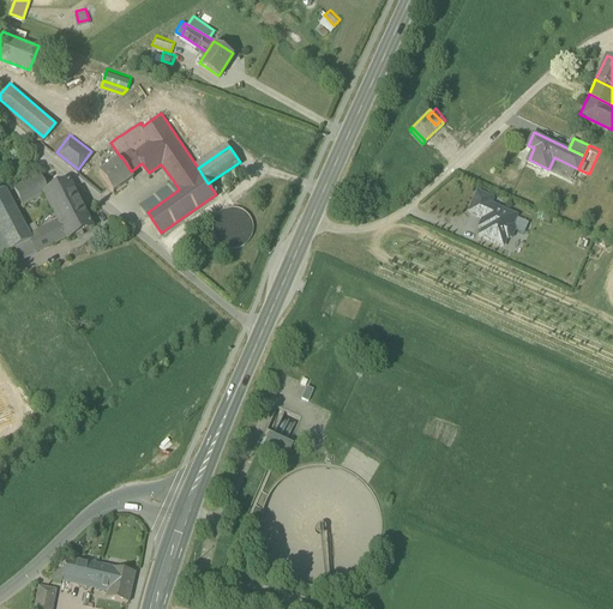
[(100,168),(102,170),(120,157),(119,155),(100,168)]
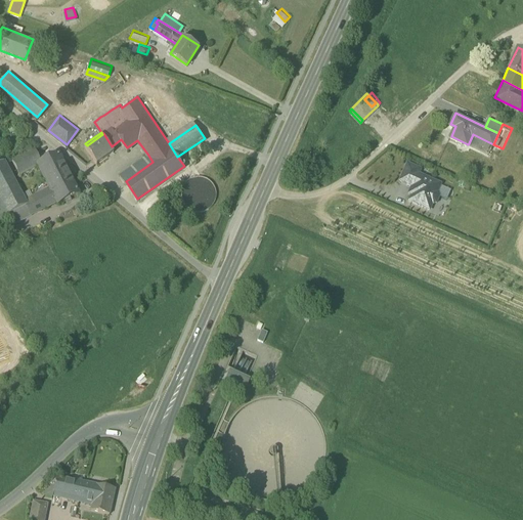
[(87,145),(97,161),(114,148),(112,146),(103,133),(102,134),(87,145)]
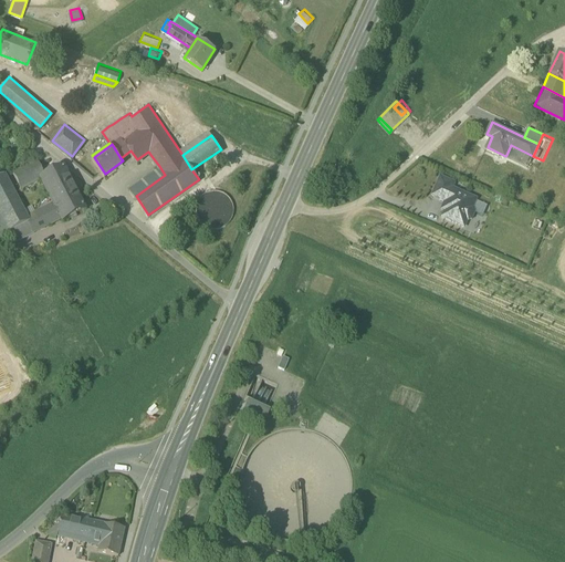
[(529,165),(533,156),(511,145),(506,155),(529,165)]
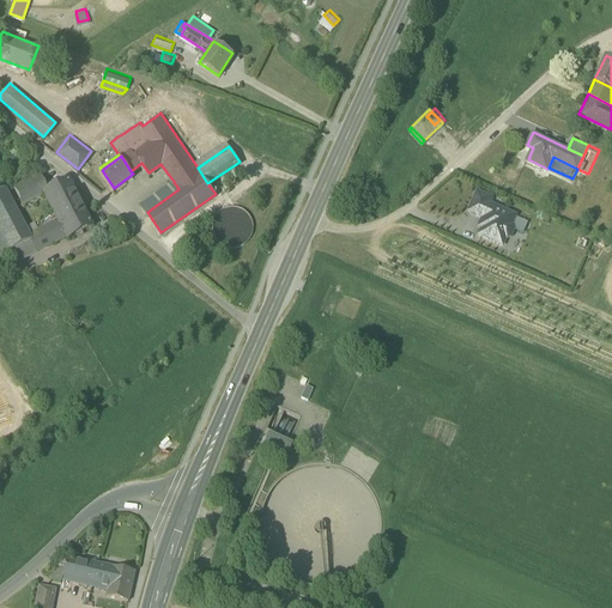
[(14,183),(24,201),(46,189),(48,187),(40,170),(14,183)]
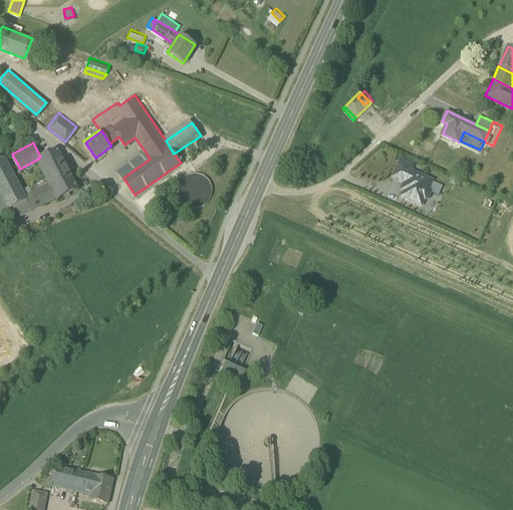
[(56,195),(57,197),(78,187),(73,178),(75,177),(72,171),(70,172),(58,149),(40,157),(38,159),(45,173),(45,174),(49,182),(51,185),(56,195)]
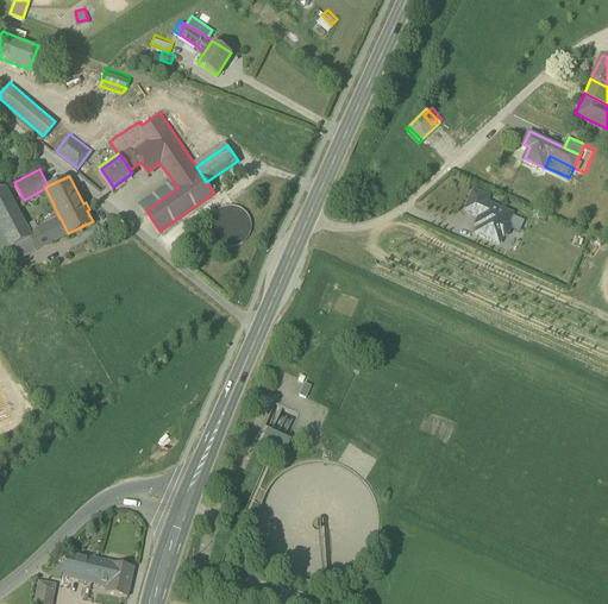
[(145,211),(146,211),(177,188),(171,178),(139,201),(145,211)]
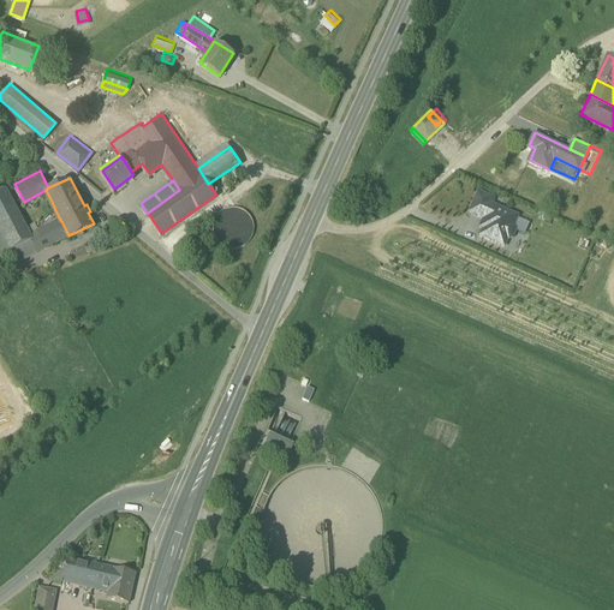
[(5,186),(0,187),(0,228),(11,249),(31,238),(33,238),(30,233),(25,225),(5,186)]
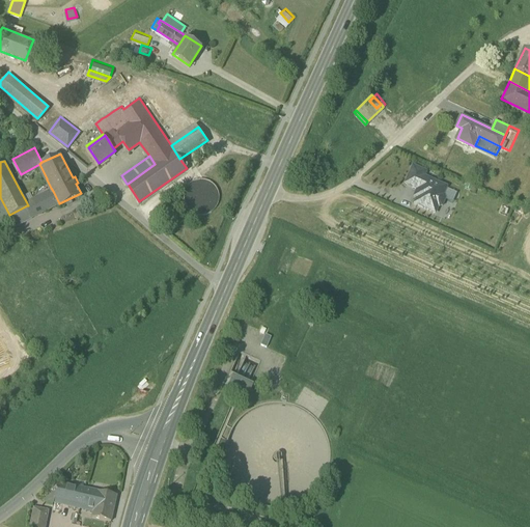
[(422,168),(414,164),(406,182),(414,185),(422,168)]
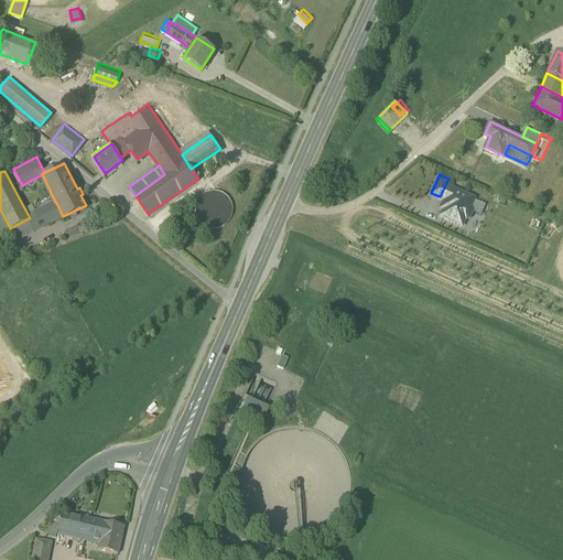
[(448,179),(440,196),(444,198),(444,200),(446,202),(442,214),(463,223),(466,216),(469,215),(473,208),(472,205),(471,205),(475,196),(451,185),(453,181),(448,179)]
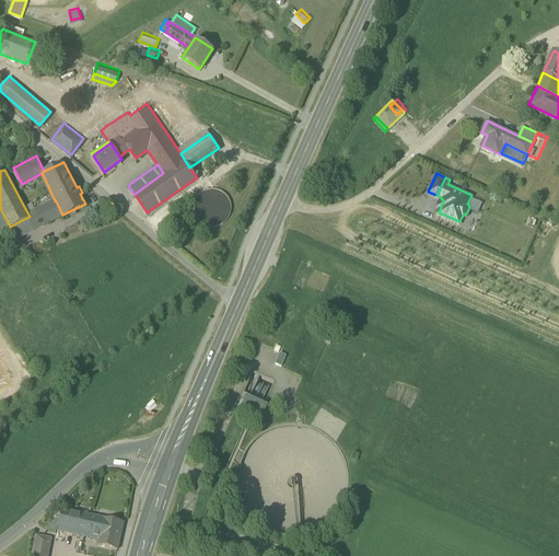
[(219,186),(211,186),(204,188),(198,193),(195,199),(194,207),(196,213),(200,219),(207,223),(214,223),(222,221),(228,217),(231,210),(232,203),(230,196),(225,190),(219,186)]
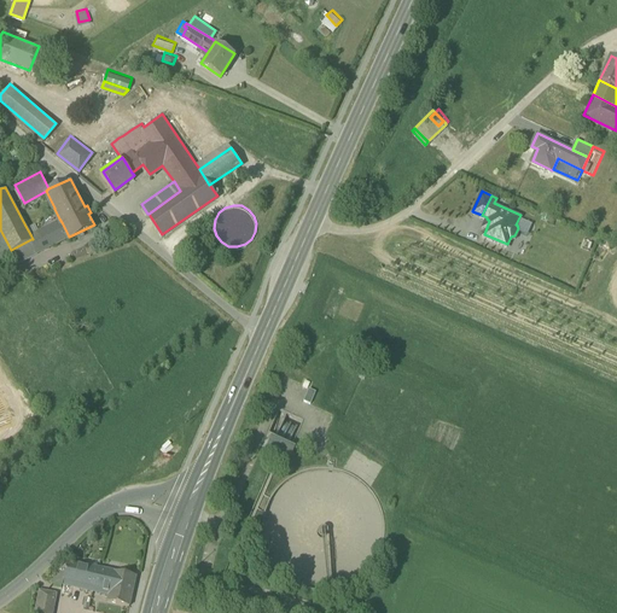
[(533,220),(521,215),(516,225),(517,225),(518,228),(528,232),(533,220)]
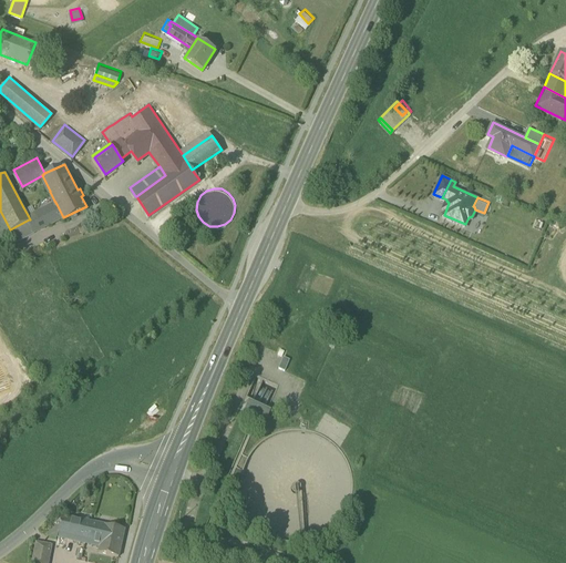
[(32,203),(23,207),(28,215),(34,212),(37,211),(32,203)]
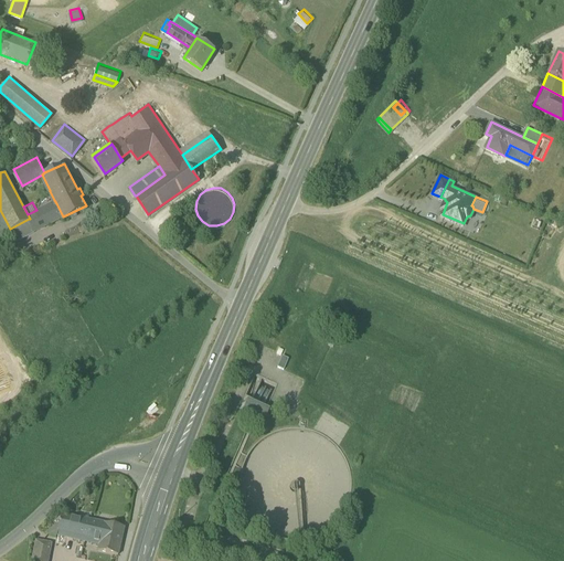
[(34,211),(42,224),(62,214),(56,203),(51,205),(50,203),(36,210),(34,211)]
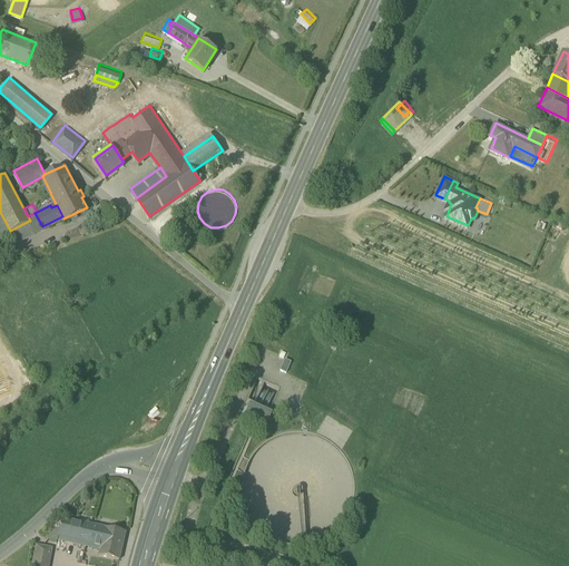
[(0,235),(10,231),(0,212),(0,235)]
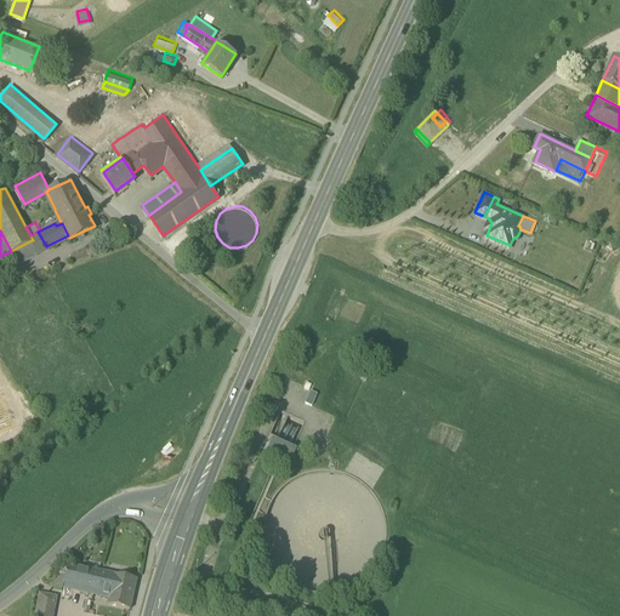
[(38,232),(30,235),(33,240),(32,240),(38,251),(46,246),(38,232)]
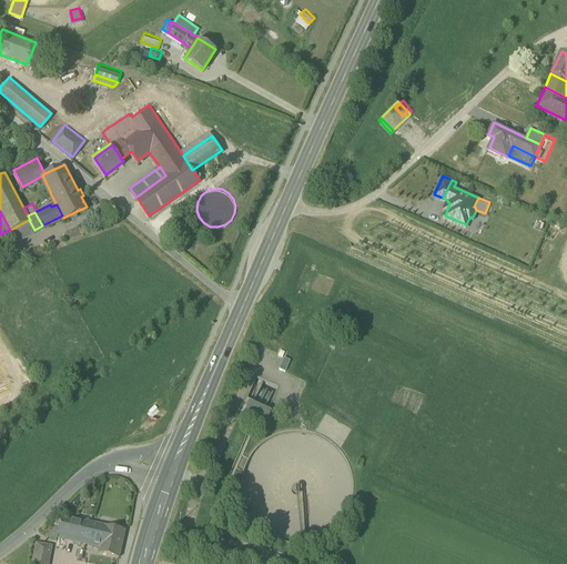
[(10,230),(16,241),(34,232),(34,230),(29,220),(10,230)]
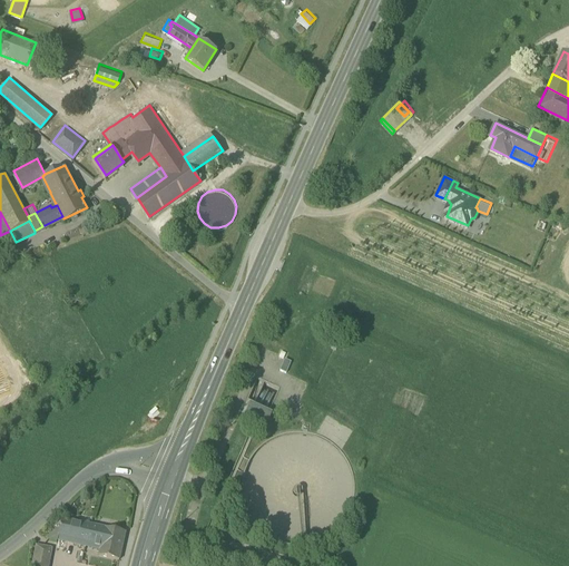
[(281,368),(287,371),(292,360),(285,357),(281,368)]
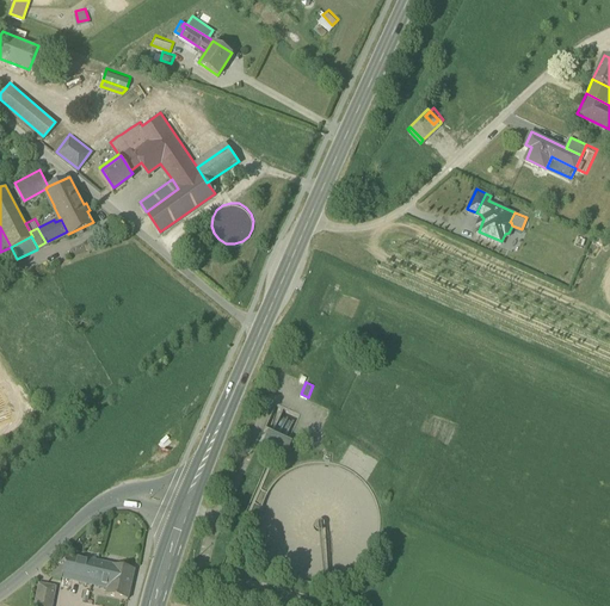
[(266,424),(273,427),(284,404),(276,400),(266,424)]
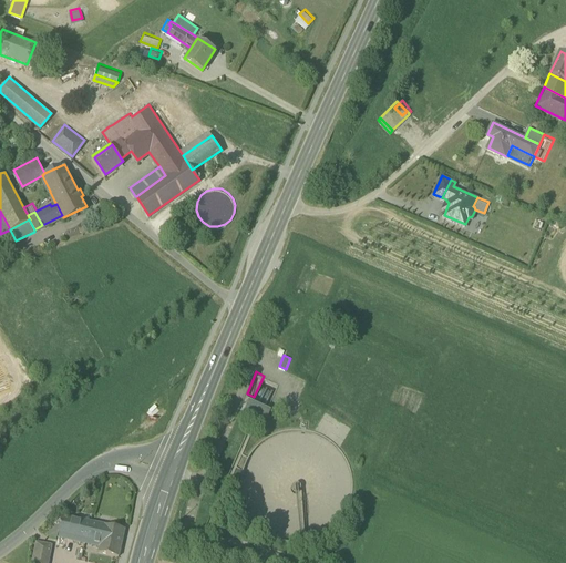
[(279,382),(264,376),(254,397),(251,401),(267,408),(279,382)]
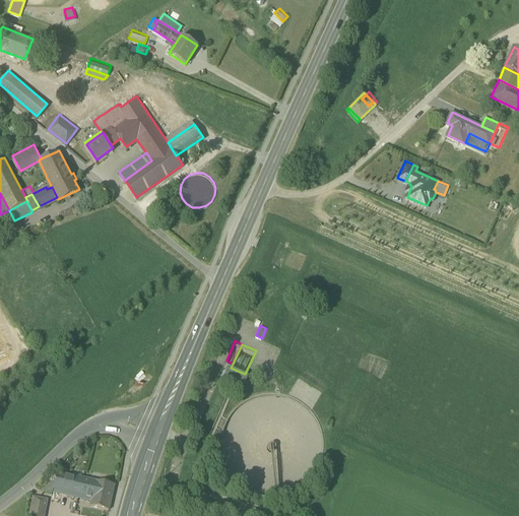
[(224,377),(243,385),(247,375),(245,374),(231,368),(230,367),(230,365),(228,364),(225,369),(222,374),(225,375),(224,377)]
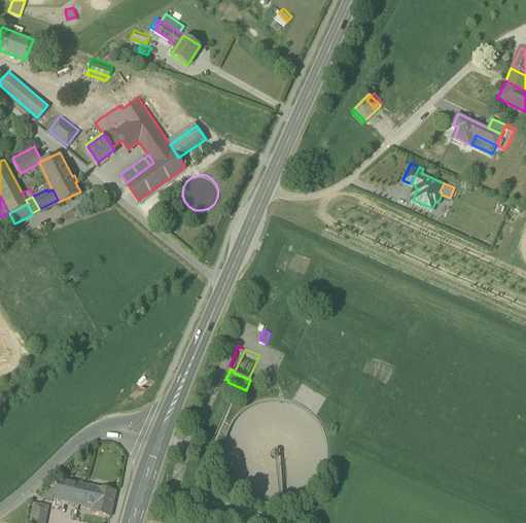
[(288,498),(302,493),(313,485),(322,474),(327,460),(329,446),(326,431),(321,419),(315,412),(312,408),(300,399),(290,396),(286,395),(272,394),(257,398),(245,405),(235,415),(228,427),(224,441),(224,455),(229,468),(236,481),(247,490),(259,497),(274,499),(288,498)]
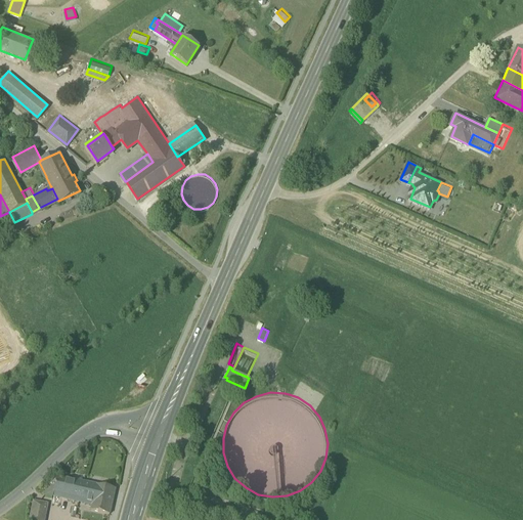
[(53,491),(93,501),(97,482),(59,474),(48,483),(45,492),(53,494),(53,491)]
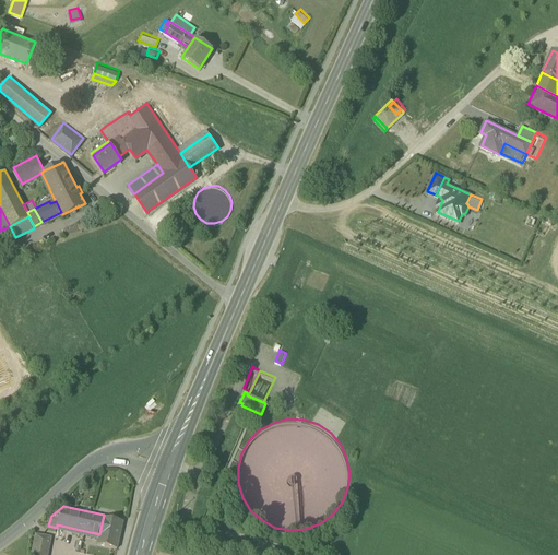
[(97,542),(118,546),(123,519),(104,515),(99,534),(98,538),(97,542)]
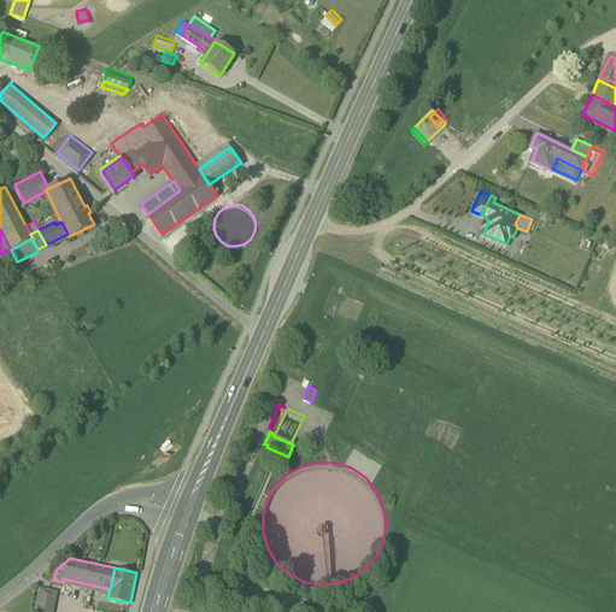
[(63,578),(63,582),(109,593),(110,589),(63,578)]
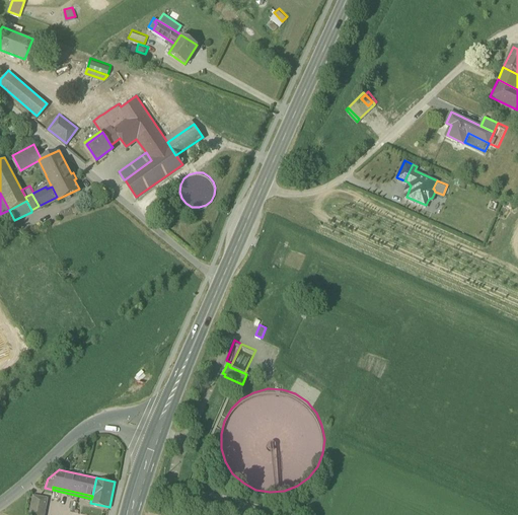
[(28,514),(44,514),(48,496),(33,493),(28,514)]
